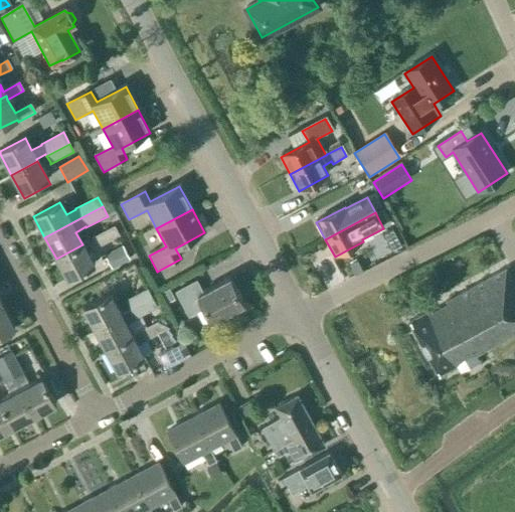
[(91,238),(97,248),(119,237),(114,226),(91,238)]
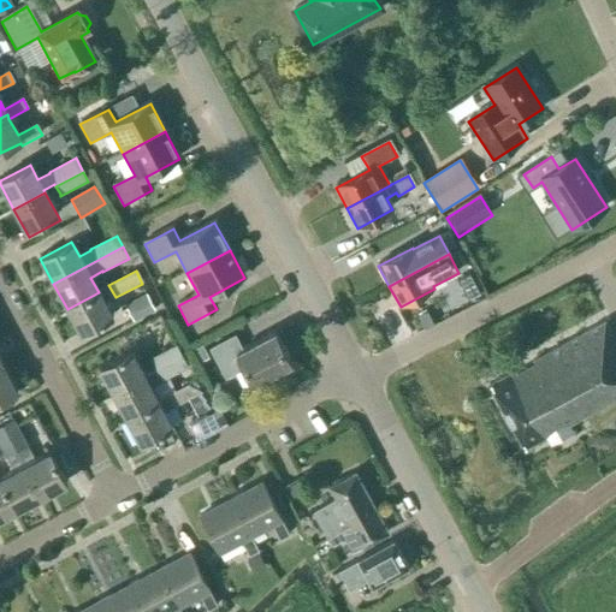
[(471,275),(457,281),(468,303),(481,296),(471,275)]
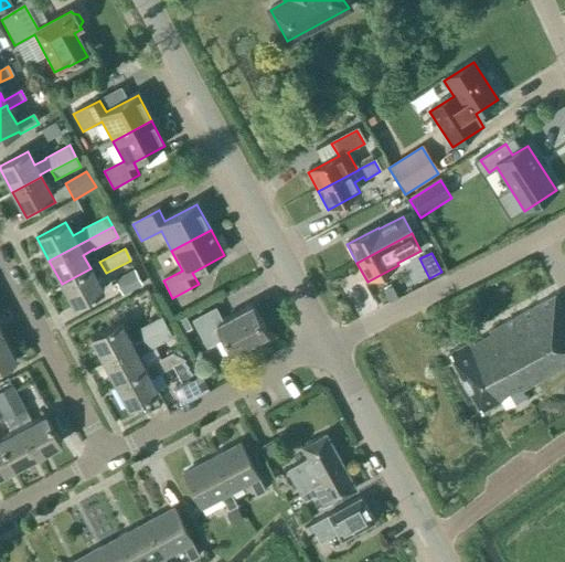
[(74,307),(103,292),(91,268),(62,284),(74,307)]
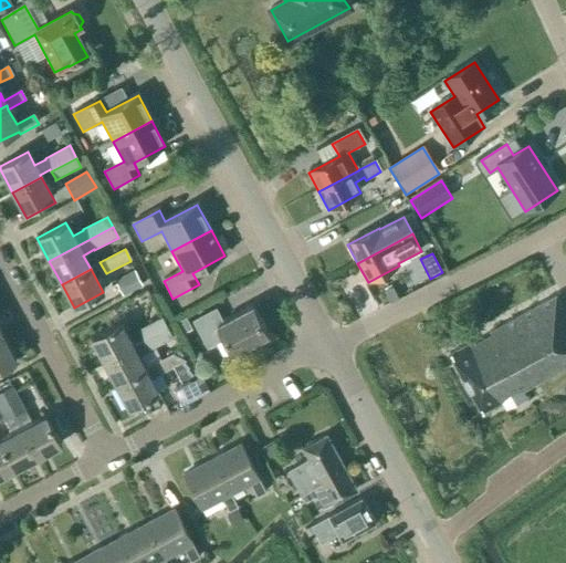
[(114,282),(123,298),(143,288),(134,272),(114,282)]
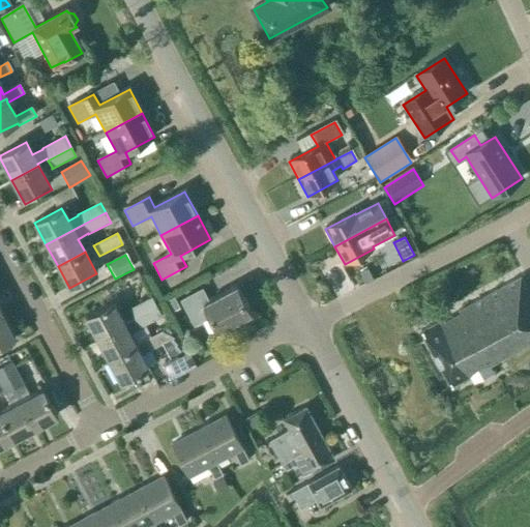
[(361,261),(351,269),(360,282),(371,273),(361,261)]
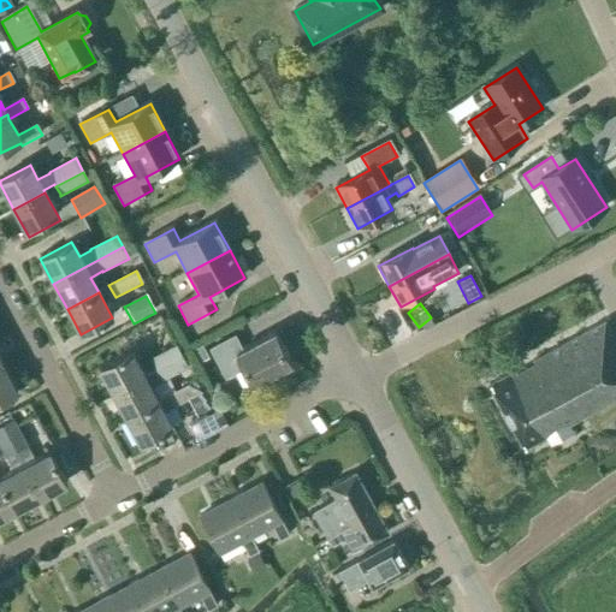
[(489,387),(525,451),(615,400),(615,346),(604,325),(489,387)]
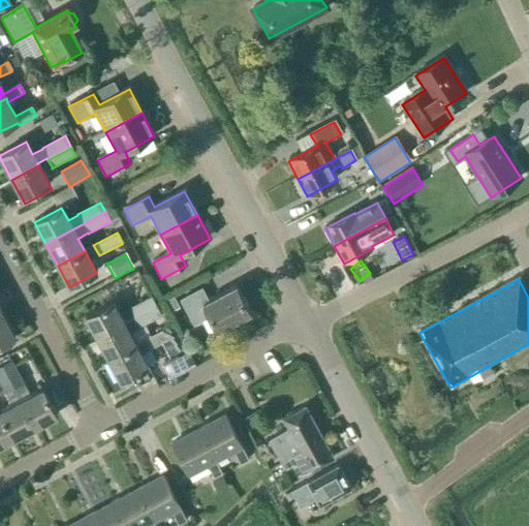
[(210,317),(217,332),(235,321),(239,322),(245,319),(246,315),(249,313),(236,287),(207,302),(200,290),(180,302),(193,327),(210,317)]
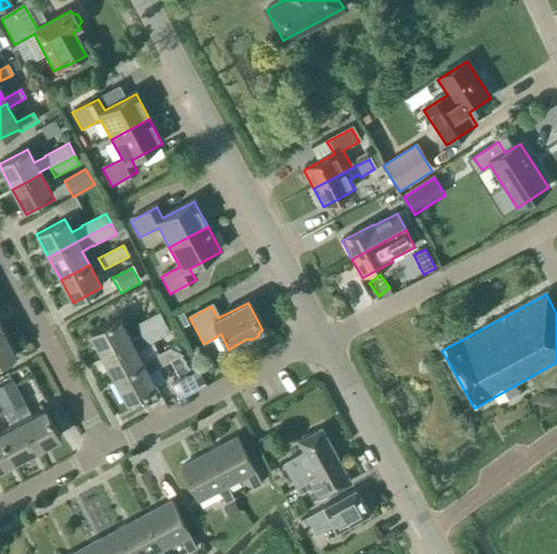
[(159,312),(135,325),(140,336),(131,342),(102,356),(114,379),(143,364),(136,352),(170,334),(159,312)]
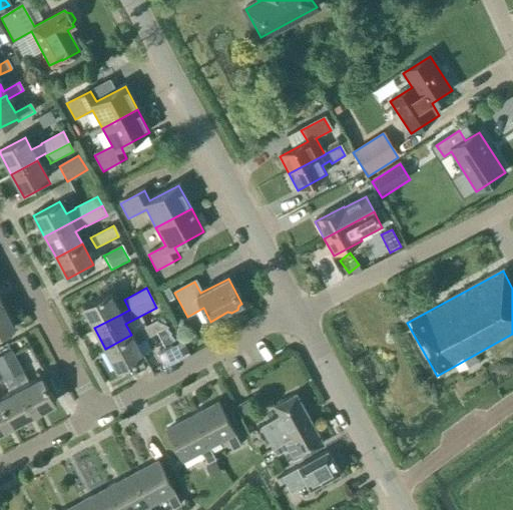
[(158,295),(164,305),(173,300),(167,290),(158,295)]
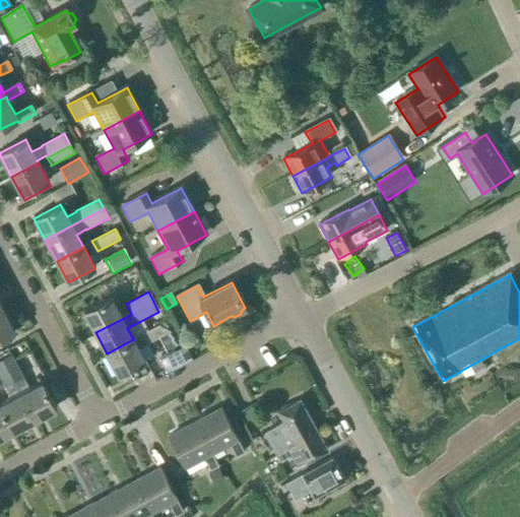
[(84,312),(95,332),(122,319),(111,298),(84,312)]
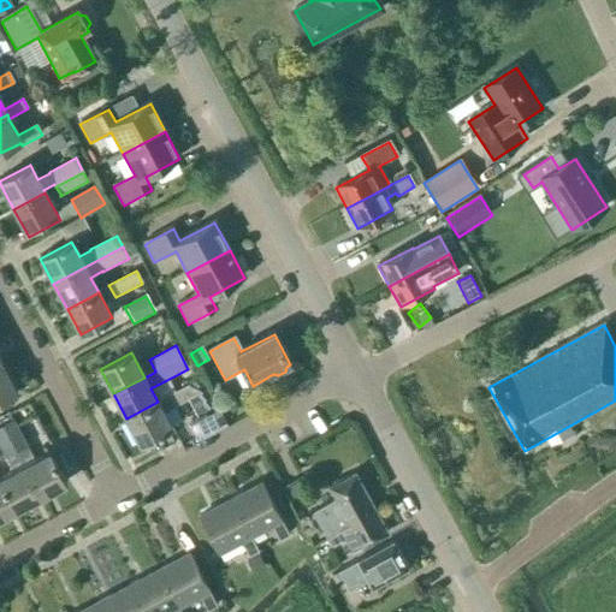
[(0,403),(17,394),(4,368),(0,369),(0,403)]
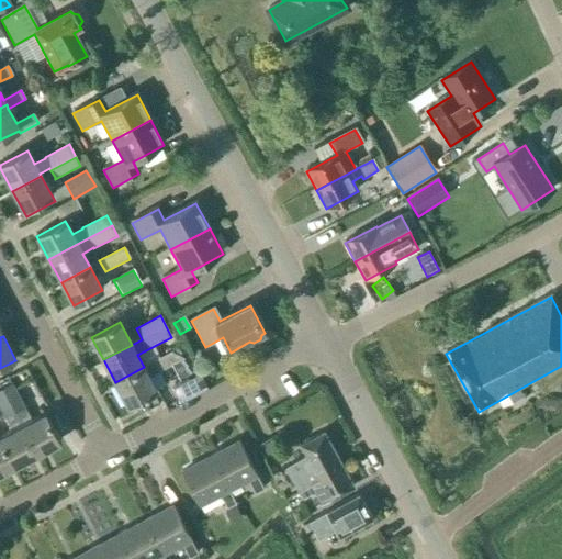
[(127,406),(157,391),(149,378),(171,367),(178,380),(190,373),(183,360),(178,348),(153,362),(144,367),(115,382),(127,406)]
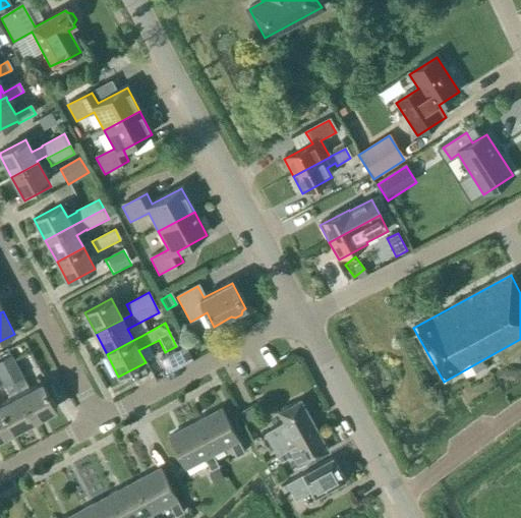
[(56,410),(42,384),(29,391),(11,357),(2,361),(35,422),(56,410)]
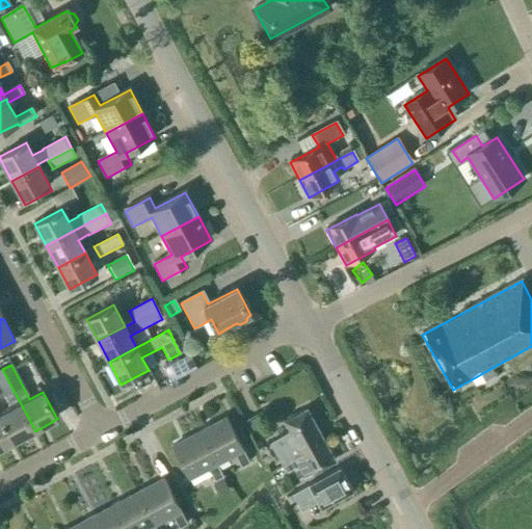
[(0,370),(0,388),(4,397),(11,408),(0,414),(0,419),(12,443),(35,431),(2,369),(0,370)]
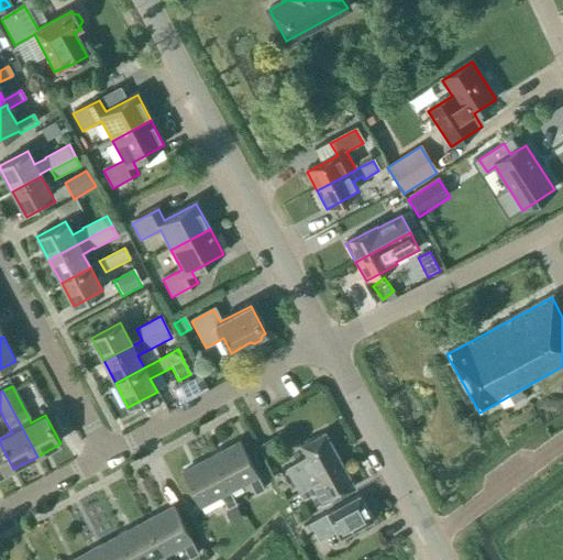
[(286,470),(299,495),(344,471),(330,446),(324,436),(301,448),(307,459),(286,470)]
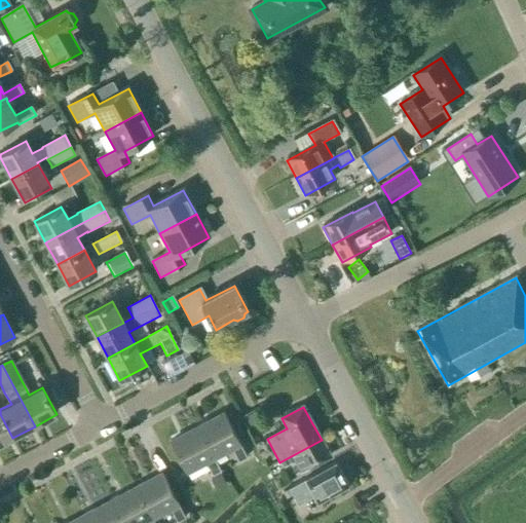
[(0,444),(12,438),(0,414),(0,444)]
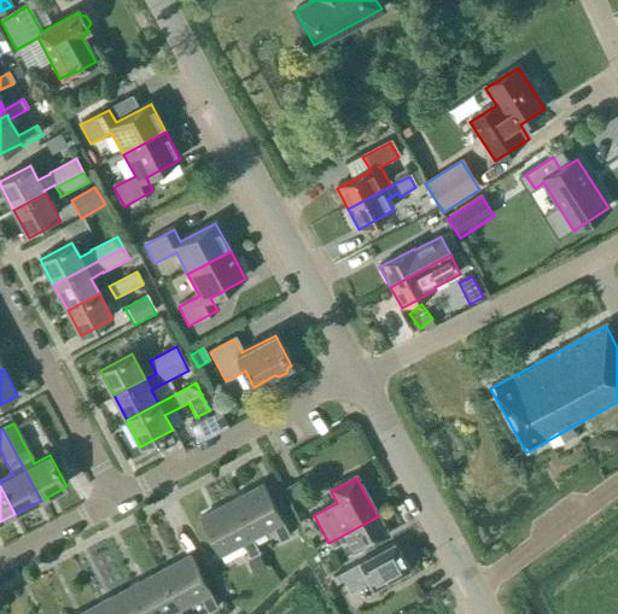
[(290,538),(262,486),(232,503),(251,539),(272,528),(280,544),(290,538)]
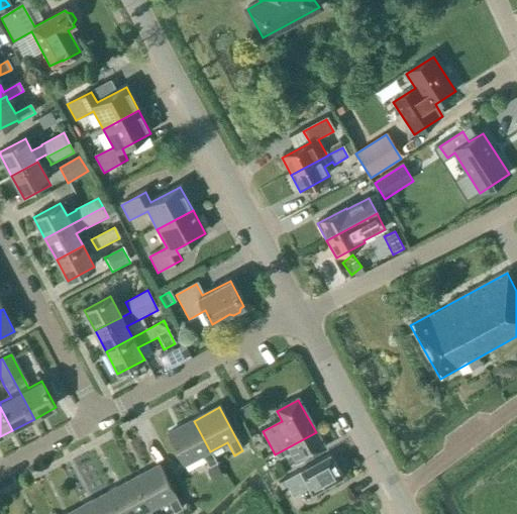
[(217,465),(210,451),(194,421),(168,435),(184,466),(202,455),(209,469),(217,465)]
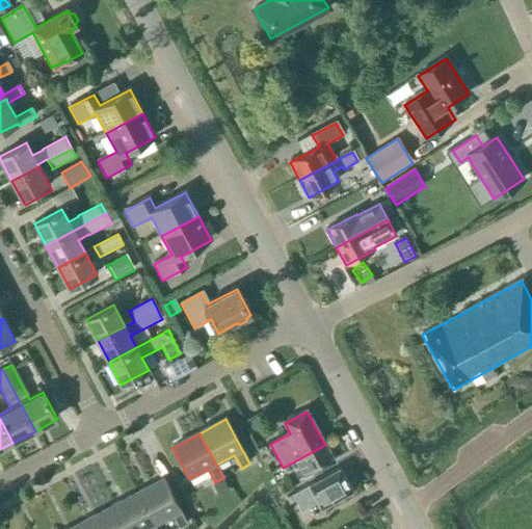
[(304,479),(335,463),(325,445),(283,468),(287,474),(298,469),(304,479)]
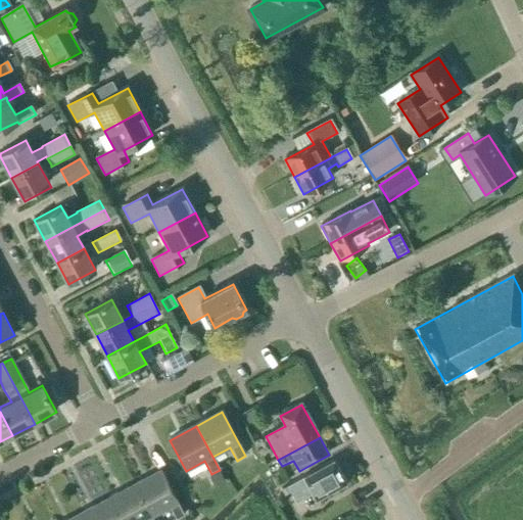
[(333,462),(288,487),(291,492),(297,503),(313,493),(316,501),(319,500),(321,500),(326,497),(327,494),(345,484),(333,462)]
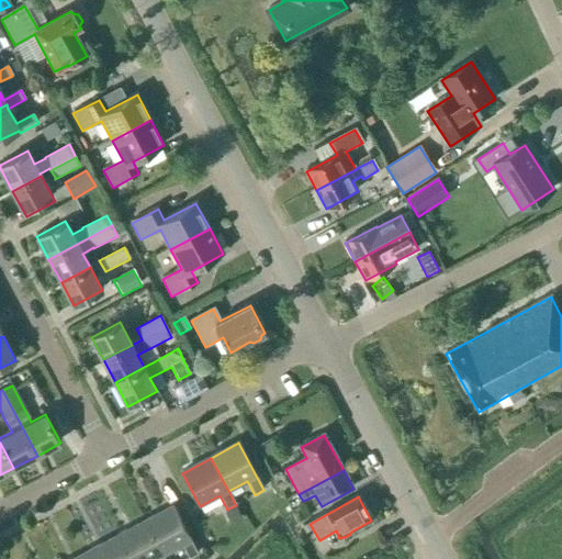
[(198,555),(172,507),(145,523),(163,556),(181,546),(188,558),(192,558),(198,555)]
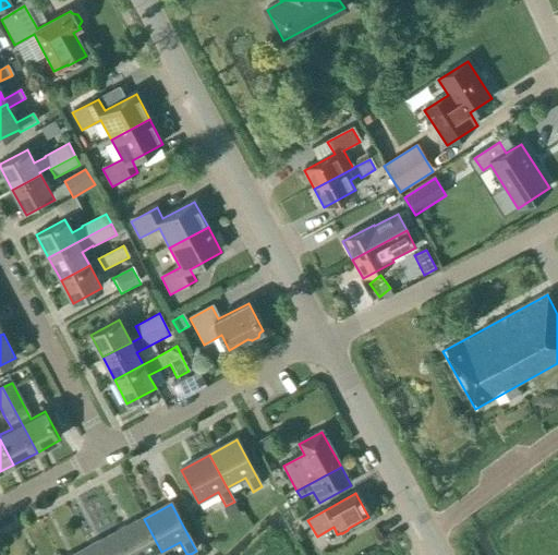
[(162,554),(161,552),(144,519),(117,533),(126,554),(162,554)]
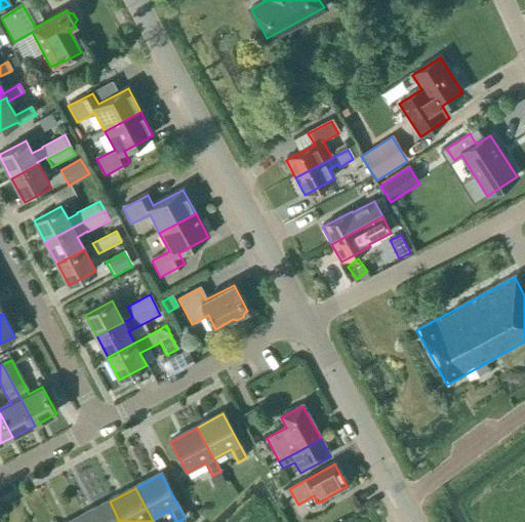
[(289,489),(282,492),(283,494),(285,498),(292,494),(289,489)]
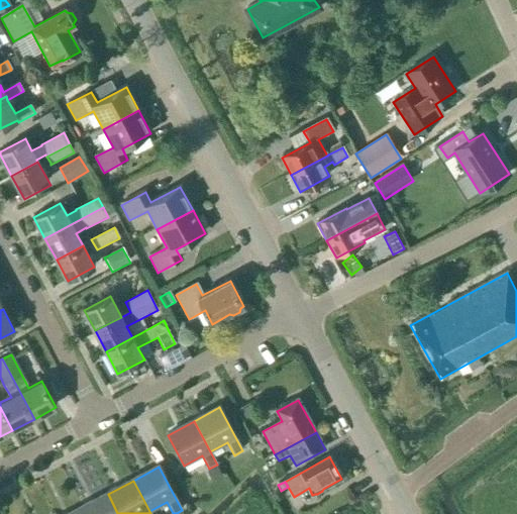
[(117,513),(108,494),(83,508),(85,513),(117,513)]
